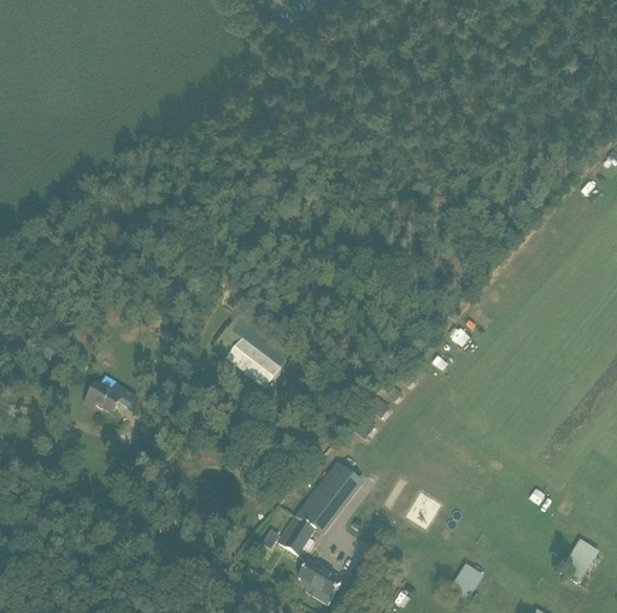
[(281,367),(280,367),(286,360),(240,325),(219,351),(228,357),(227,358),(266,388),(281,367)]
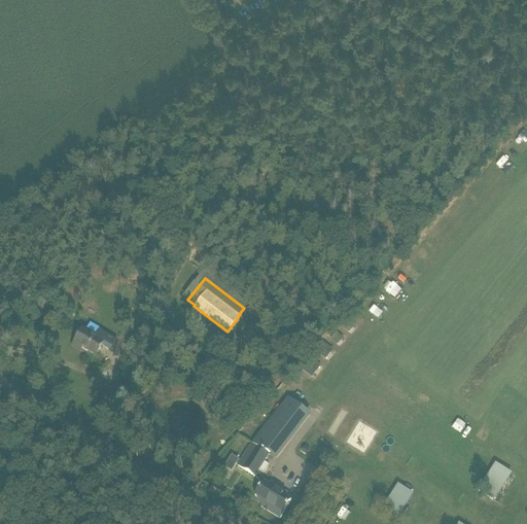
[(75,341),(96,352),(108,333),(100,327),(96,334),(83,326),(73,344),(75,341)]
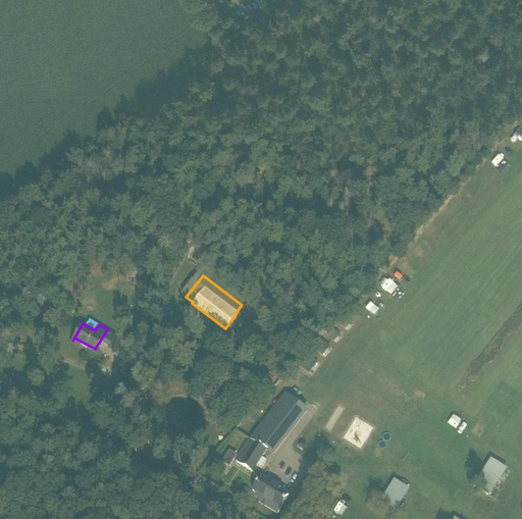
[(122,353),(128,334),(119,330),(117,338),(113,350),(122,353)]
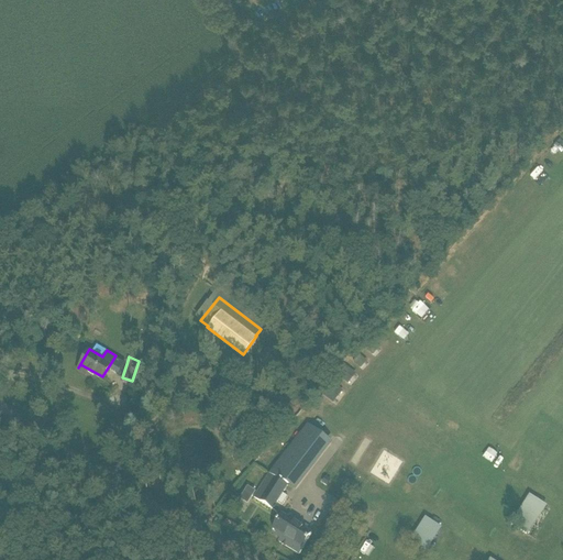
[(264,478),(254,494),(272,505),(287,482),(291,485),(327,438),(306,423),(264,478)]
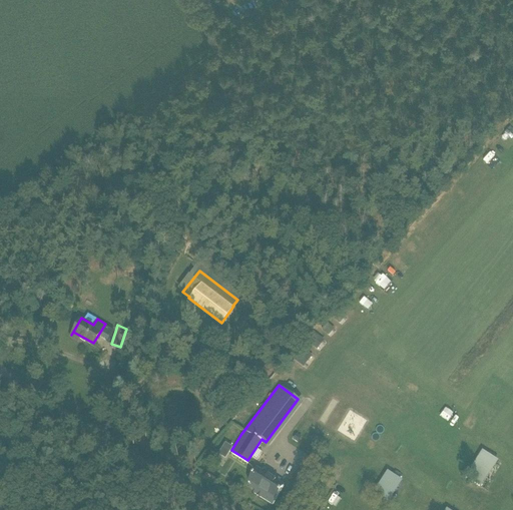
[(497,457),(482,447),(464,475),(480,484),(497,457)]
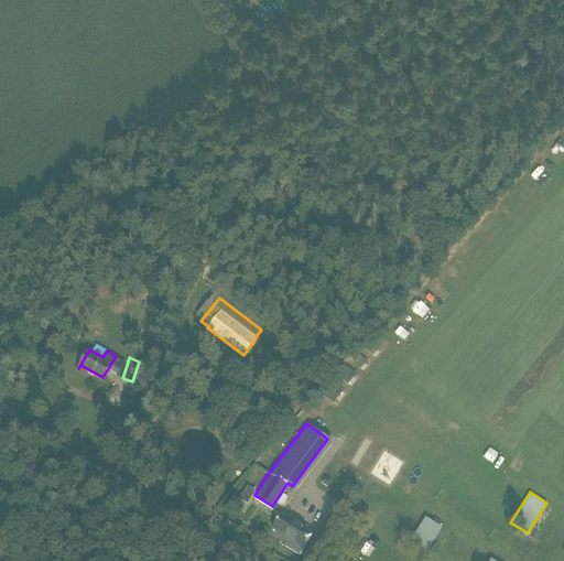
[(313,532),(283,513),(273,528),(283,533),(280,540),(301,553),(313,532)]
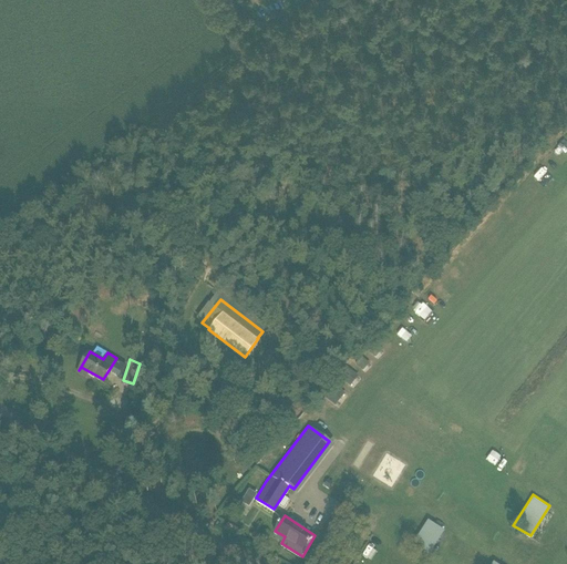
[(442,526),(428,518),(413,539),(428,549),(442,526)]
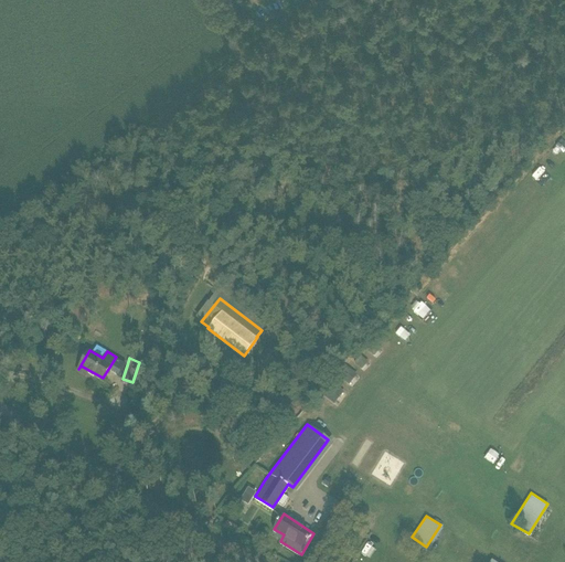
[(361,552),(370,558),(376,547),(368,542),(361,552)]
